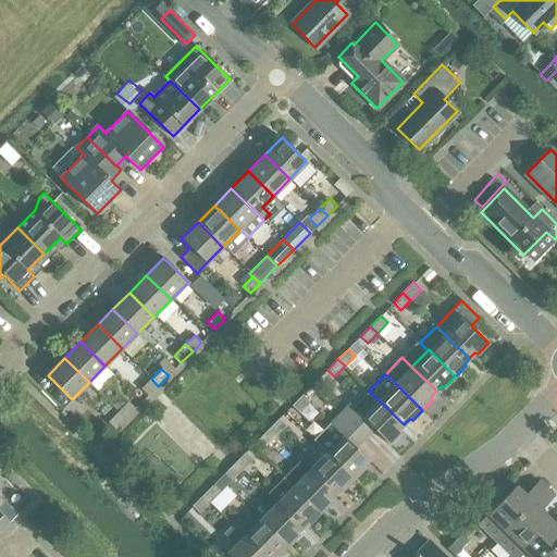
[(148,396),(158,386),(151,379),(141,388),(148,396)]
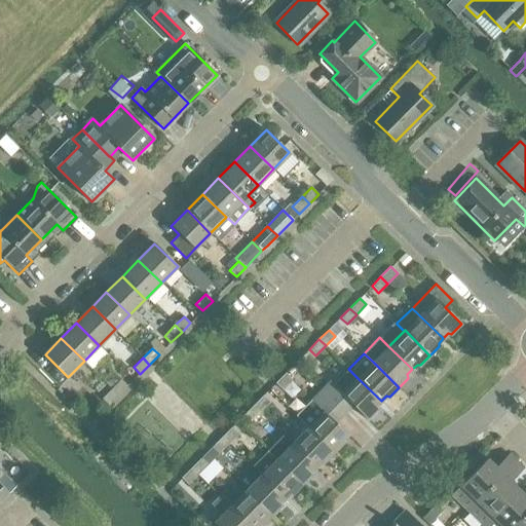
[(330,380),(320,389),(344,414),(352,405),(367,419),(377,409),(376,406),(381,401),(358,378),(348,369),(333,384),(330,380)]
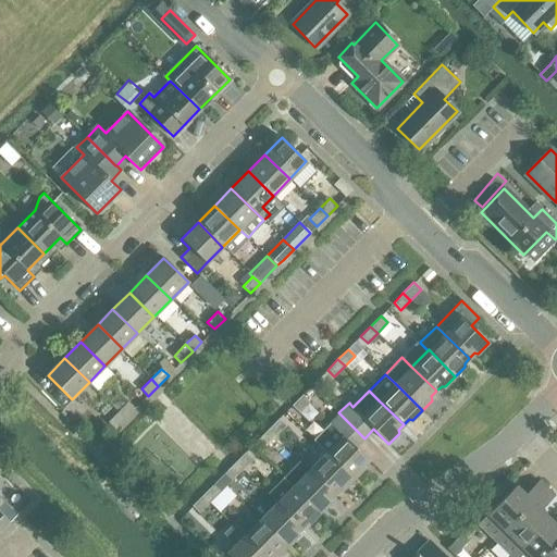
[(299,412),(309,401),(301,395),(292,406),(299,412)]
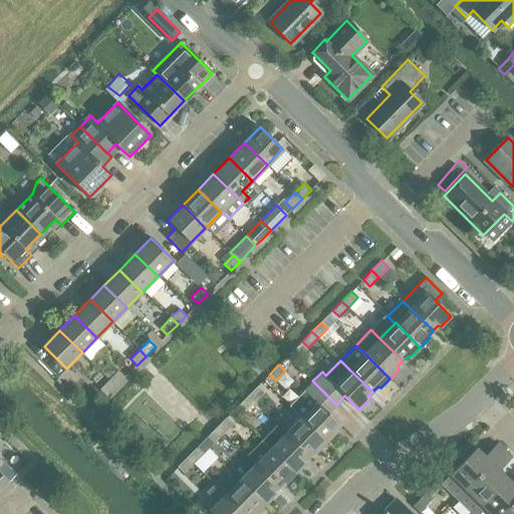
[(109,378),(116,386),(124,377),(118,370),(109,378)]
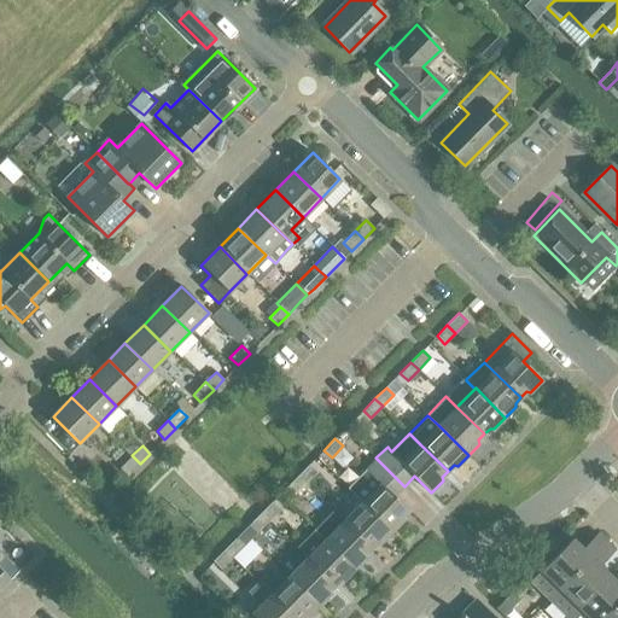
[(128,477),(140,464),(132,455),(120,468),(128,477)]
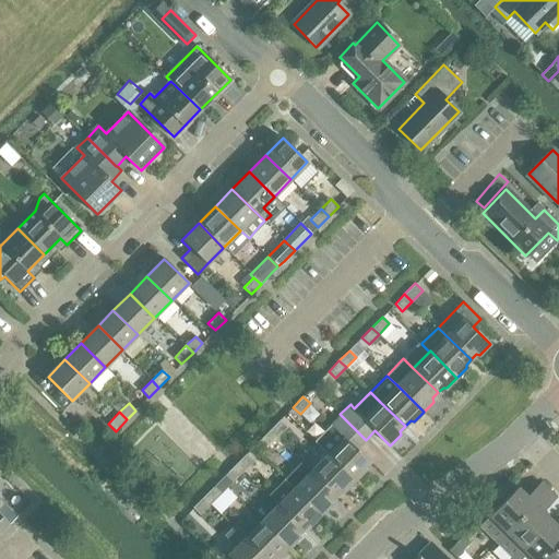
[(340,414),(313,441),(328,454),(355,482),(366,472),(366,467),(370,463),(356,449),(366,440),(340,414)]
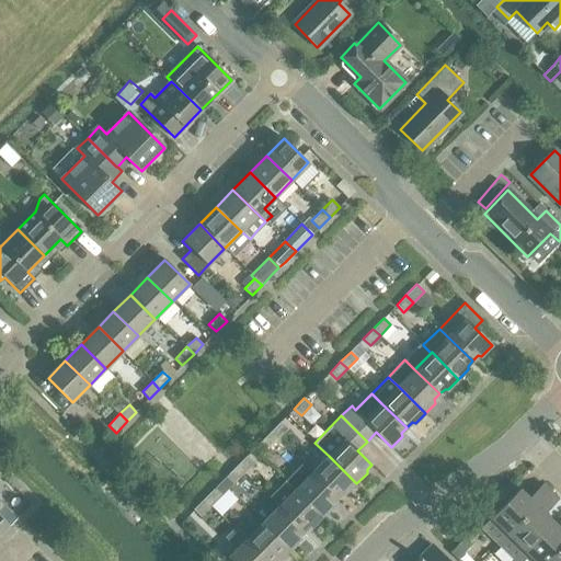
[(270,433),(277,439),(287,428),(281,422),(270,433)]
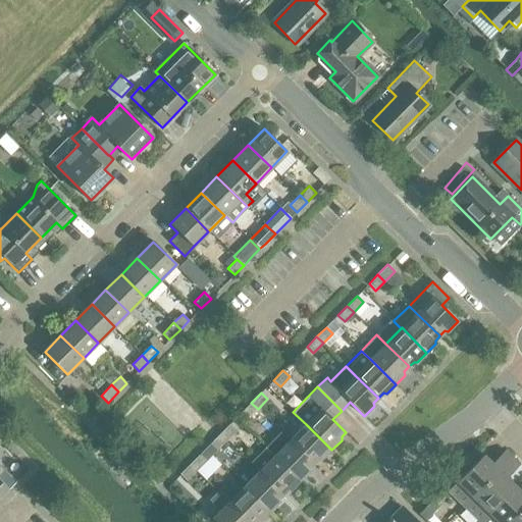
[(249,418),(258,409),(251,403),(242,412),(249,418)]
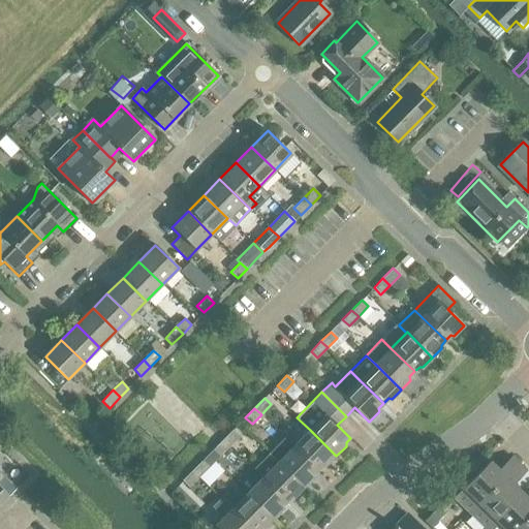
[(222,440),(229,446),(240,436),(232,429),(222,440)]
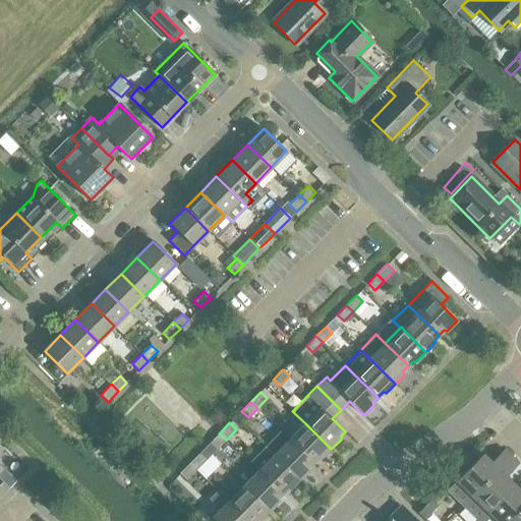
[(305,423),(289,440),(312,463),(317,458),(322,458),(331,449),(305,423)]
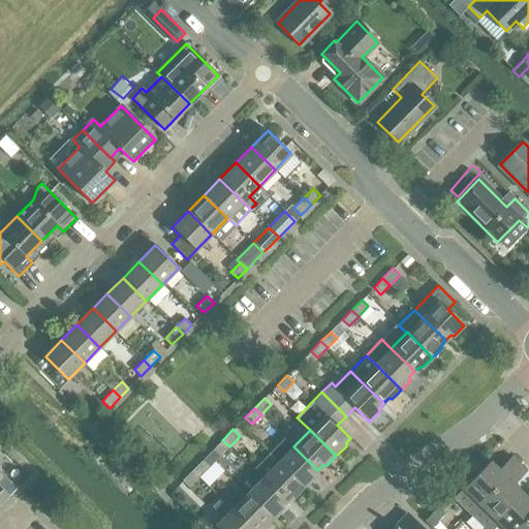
[(285,438),(270,454),(278,462),(304,488),(314,477),(313,474),(317,470),(293,446),(285,438)]
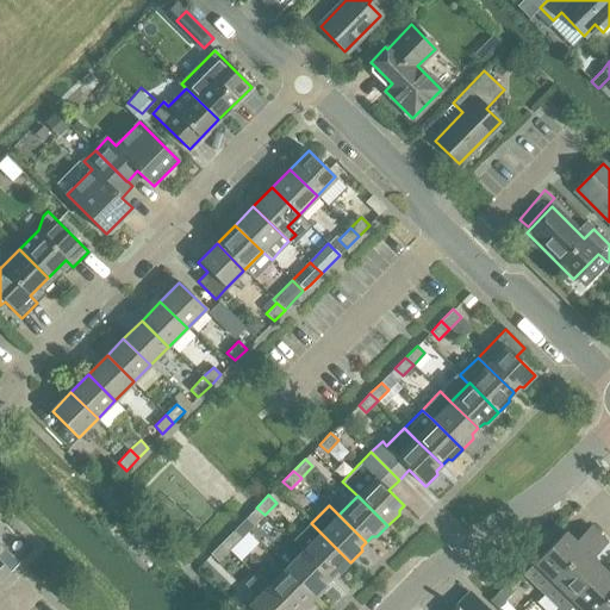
[(247,533),(265,515),(256,508),(240,526),(247,533)]
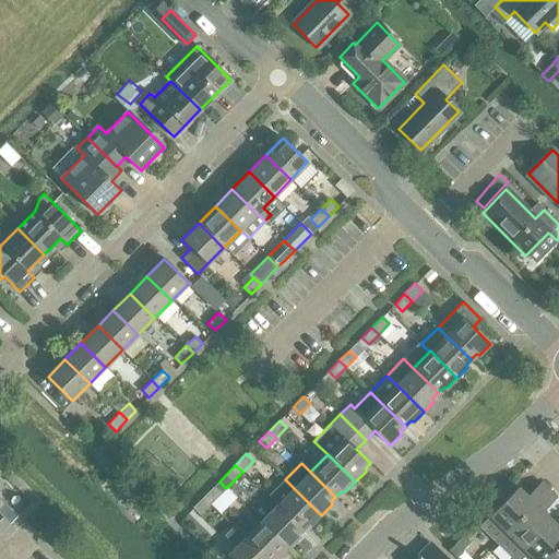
[(285,479),(269,495),(278,504),(277,506),(302,531),(308,525),(311,525),(321,515),(294,488),(285,479)]
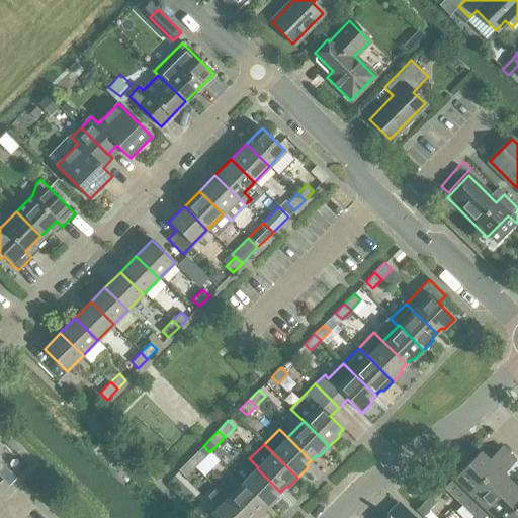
[(193,468),(209,452),(203,446),(187,461),(193,468)]
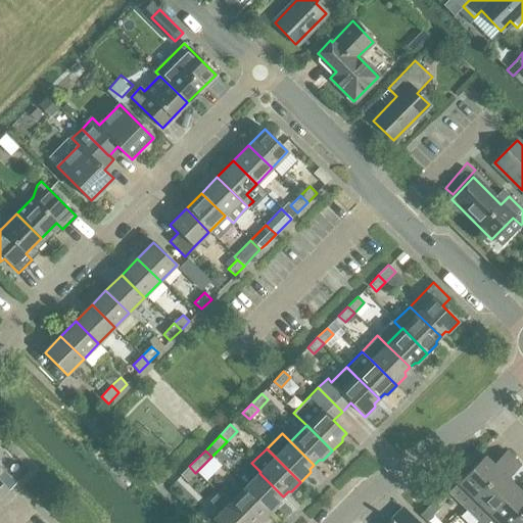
[(464,508),(513,457),(506,450),(492,464),(483,455),(447,491),(464,508)]
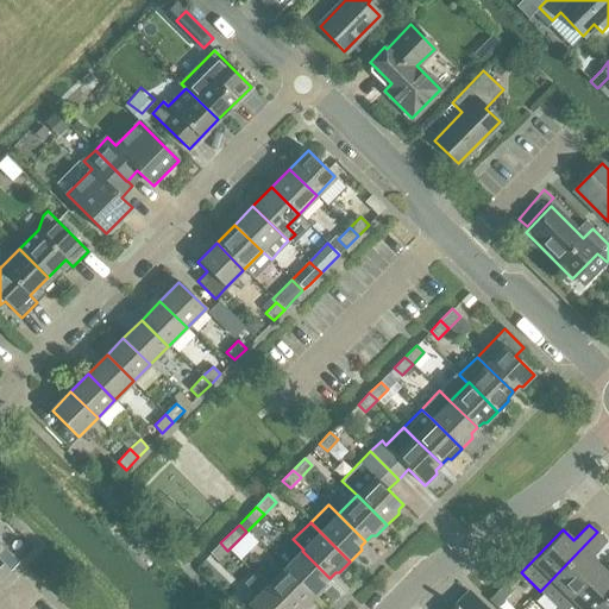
[(597,532),(540,591),(558,608),(601,566),(591,558),(607,541),(597,532)]
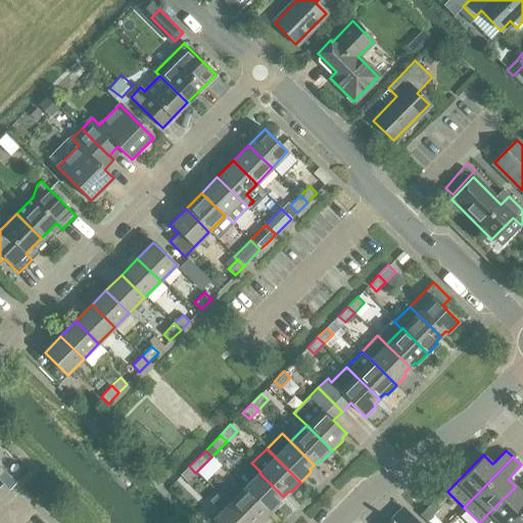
[(187,481),(195,473),(189,466),(180,475),(187,481)]
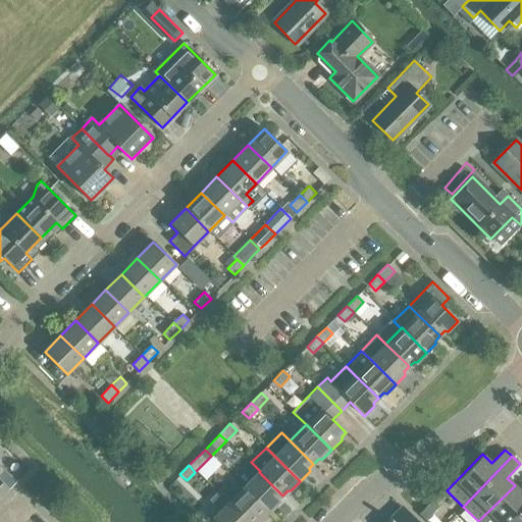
[(259,472),(244,487),(269,513),(278,503),(278,500),(282,496),(259,472)]
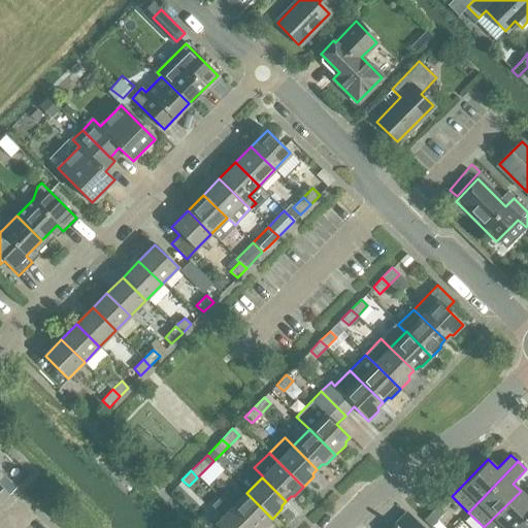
[(0,504),(9,495),(3,489),(2,488),(0,490),(0,504)]
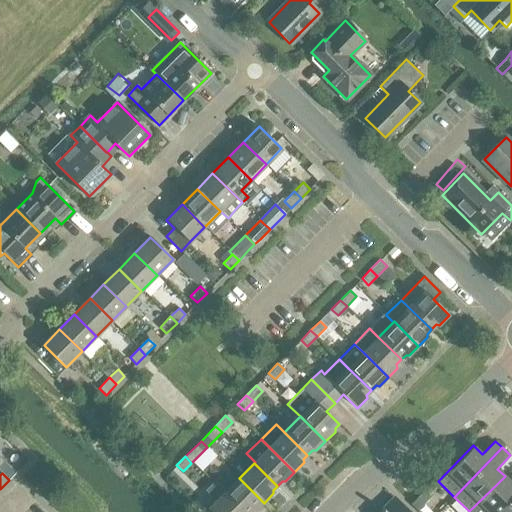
[(221,474),(212,483),(223,494),(241,511),(254,511),(264,503),(239,478),(232,485),(221,474)]
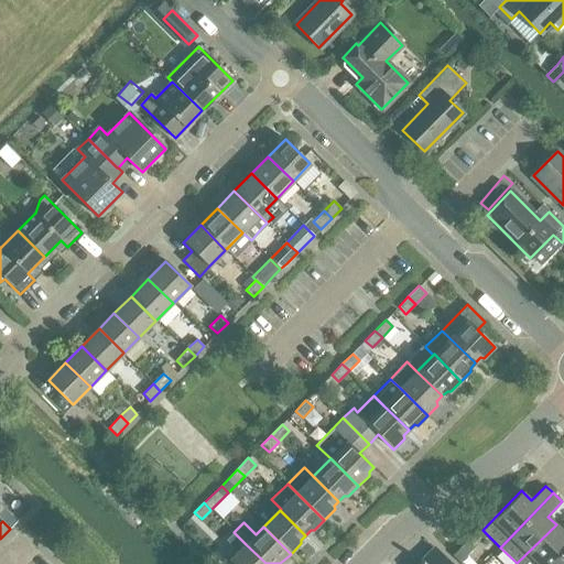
[(517,563),(548,563),(563,548),(563,531),(556,524),(517,563)]
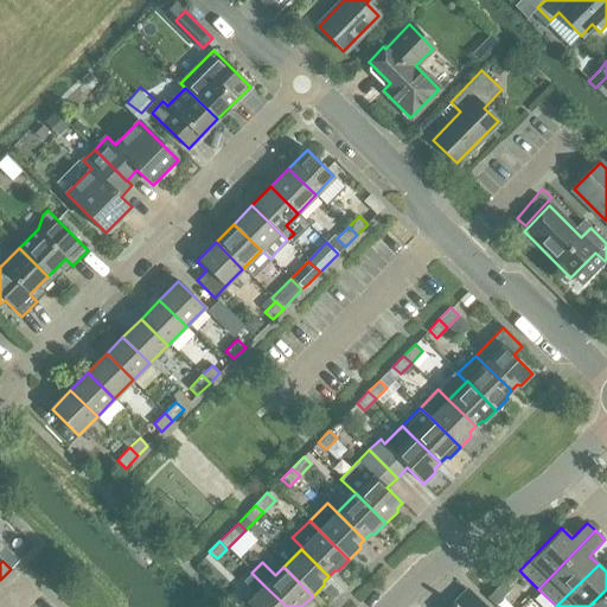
[(251,573),(243,581),(256,594),(247,604),(250,606),(286,606),(264,586),(251,573)]
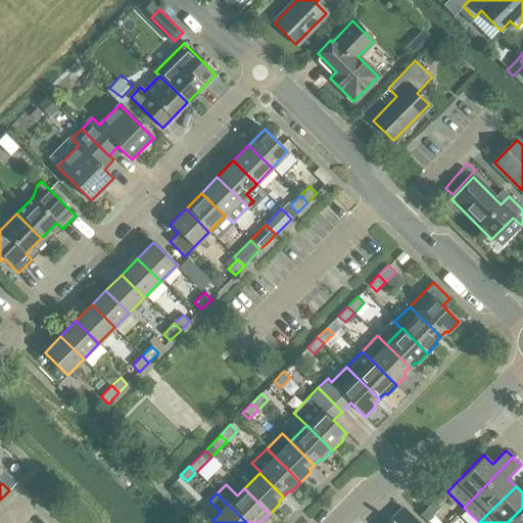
[(419,522),(403,508),(387,522),(419,522)]
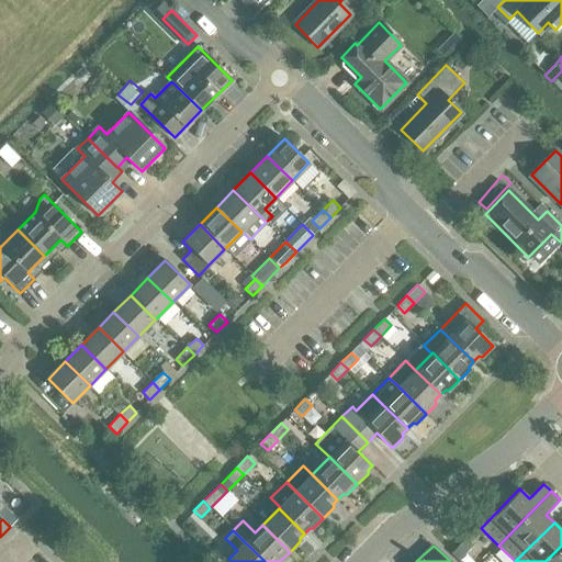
[(561,561),(561,546),(546,561),(561,561)]
